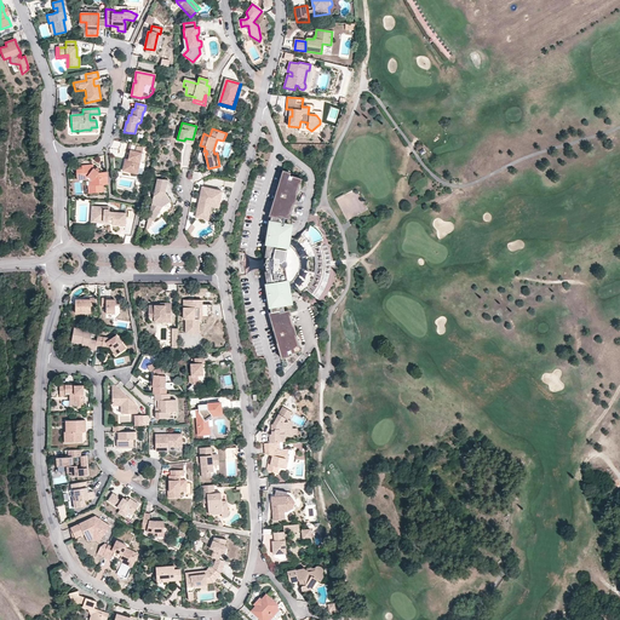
[(142,154),(143,148),(130,145),(128,150),(130,151),(128,160),(126,160),(124,172),(138,174),(141,164),(142,164),(144,154),(142,154)]
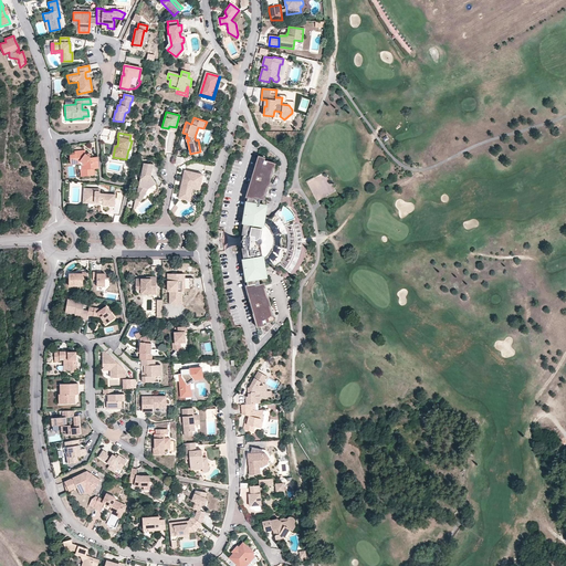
[(86,155),(85,152),(75,153),(75,155),(69,156),(70,163),(79,161),(80,164),(81,165),(84,165),(84,168),(82,170),(80,170),(81,177),(94,176),(93,169),(98,169),(97,158),(91,158),(86,155)]
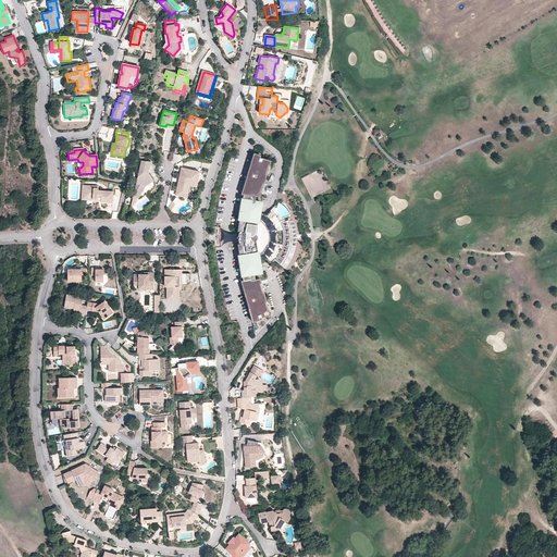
[(172,161),(181,162),(182,155),(174,153),(172,161)]
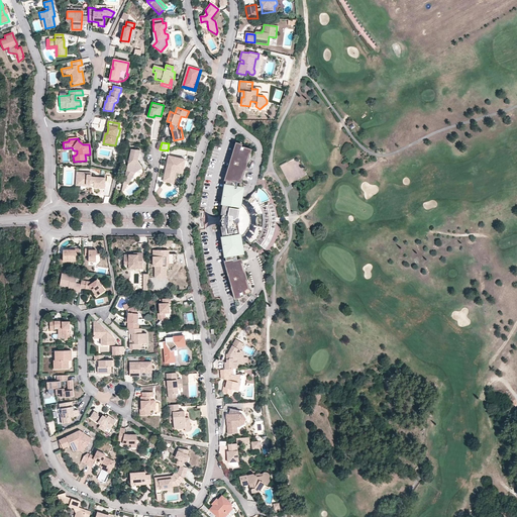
[(241,144),(234,142),(224,181),(226,181),(223,200),(226,201),(225,219),(223,218),(223,223),(225,223),(225,240),(223,240),(226,261),(224,262),(228,275),(235,300),(242,298),(241,295),(243,295),(251,293),(250,288),(251,287),(251,286),(251,285),(250,284),(250,283),(249,281),(249,280),(248,280),(247,280),(246,276),(245,276),(243,270),(236,272),(233,260),(233,259),(243,256),(240,242),(248,241),(250,244),(257,239),(261,231),(253,228),(252,220),(259,214),(261,209),(254,199),(250,195),(247,199),(241,198),(243,185),(233,183),(233,182),(233,181),(241,183),(247,162),(248,162),(249,161),(249,160),(250,159),(250,157),(250,156),(250,154),(250,153),(249,153),(251,148),(242,146),(240,146),(241,144)]
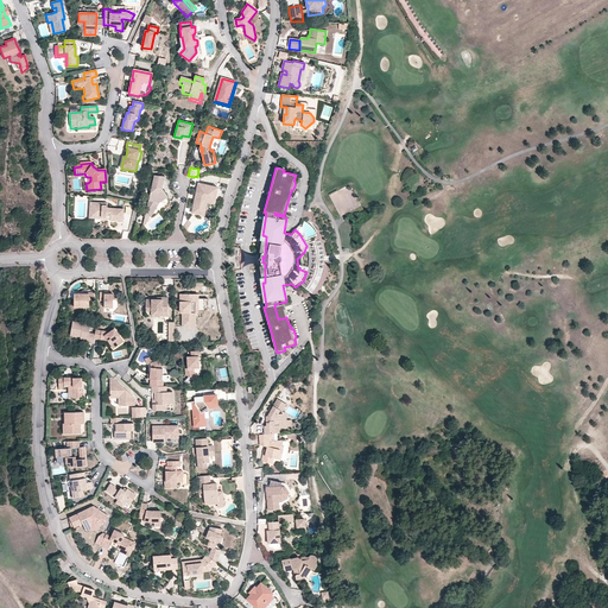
[(159,203),(168,197),(162,188),(165,176),(154,176),(145,215),(152,217),(153,217),(159,203)]
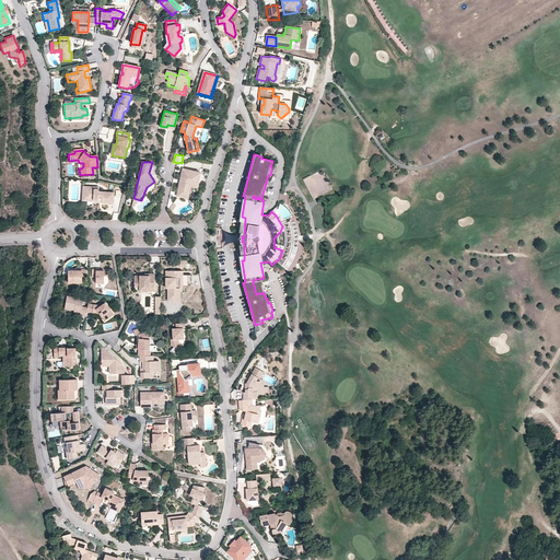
[(201,172),(183,168),(179,183),(181,183),(181,186),(178,186),(176,199),(185,200),(187,186),(190,184),(198,186),(201,172)]
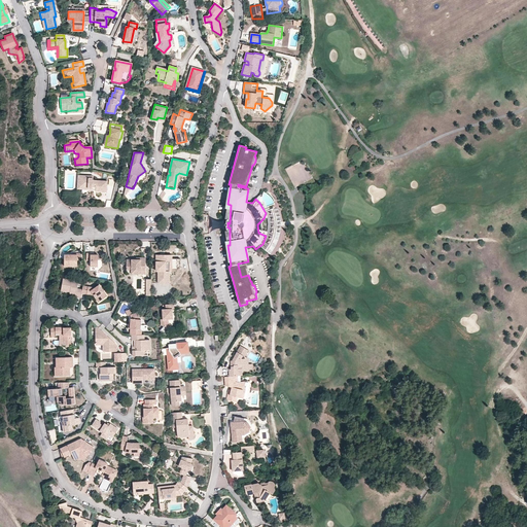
[(186,177),(186,175),(179,173),(176,175),(174,188),(177,189),(179,176),(186,177)]
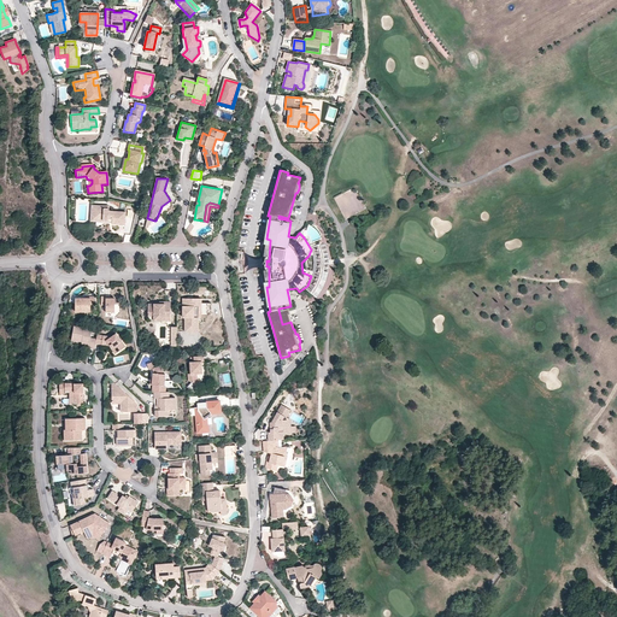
[(123,228),(123,225),(123,218),(125,218),(125,212),(109,212),(109,210),(103,210),(103,207),(90,206),(90,212),(94,212),(95,215),(95,219),(99,219),(101,222),(101,224),(106,224),(106,219),(112,219),(112,224),(112,225),(113,227),(123,228)]
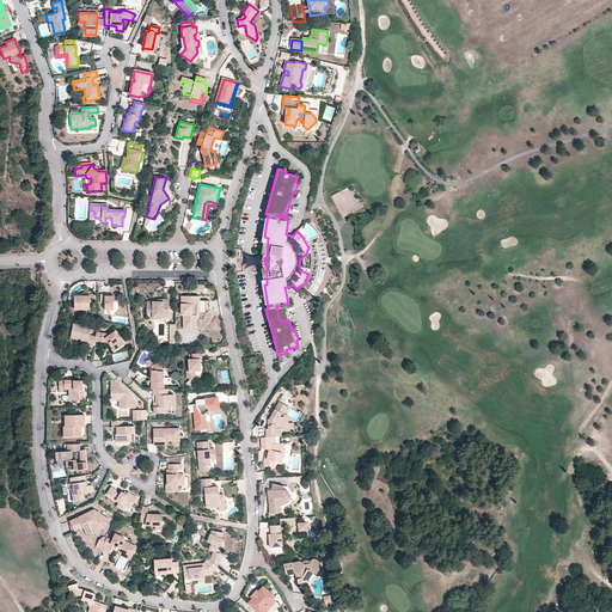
[(95,218),(95,213),(93,210),(90,210),(90,221),(101,222),(101,220),(98,218),(95,218)]
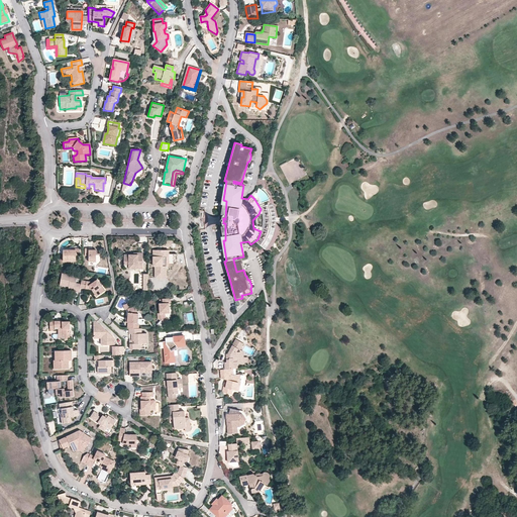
[(72,250),(64,250),(64,262),(76,262),(76,256),(80,255),(80,248),(76,248),(76,250),(72,250)]
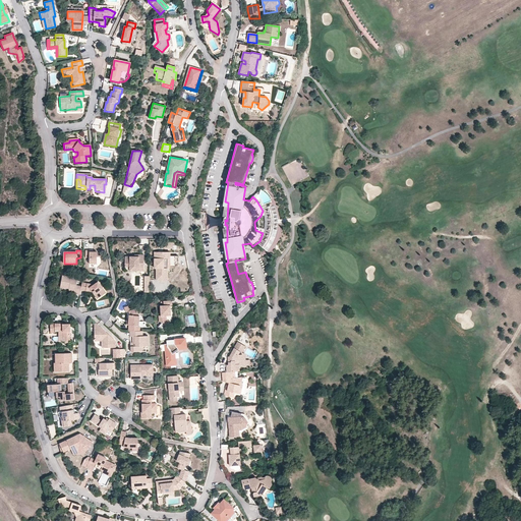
[(97,264),(97,252),(93,252),(90,252),(90,250),(85,250),(85,258),(89,258),(89,264),(97,264)]
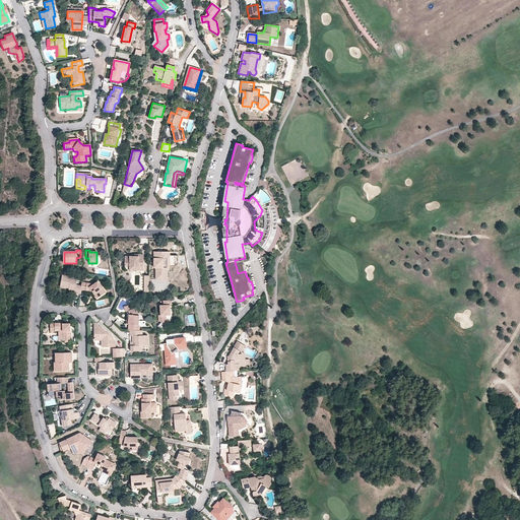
[(155,267),(155,276),(165,276),(165,267),(167,267),(170,267),(170,263),(176,263),(176,255),(170,255),(169,251),(163,251),(163,254),(158,254),(157,251),(153,251),(153,267),(155,267)]
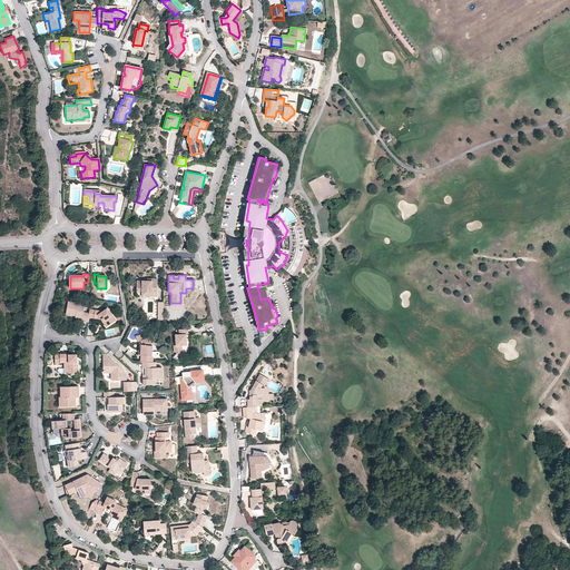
[(147,279),(136,279),(136,292),(147,292),(147,296),(157,296),(157,277),(151,277),(151,279),(147,279)]
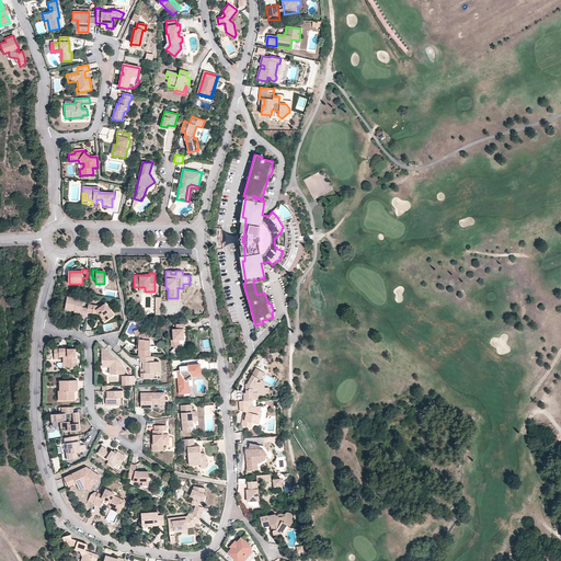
[(178,298),(168,298),(168,301),(181,301),(180,288),(178,288),(178,298)]
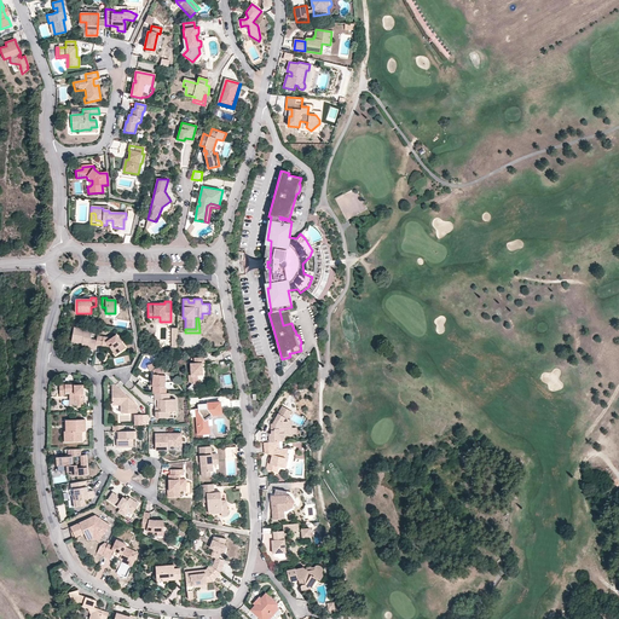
[(71,341),(81,343),(85,343),(84,346),(90,346),(88,350),(94,351),(96,345),(97,340),(91,339),(92,331),(74,328),(71,341)]
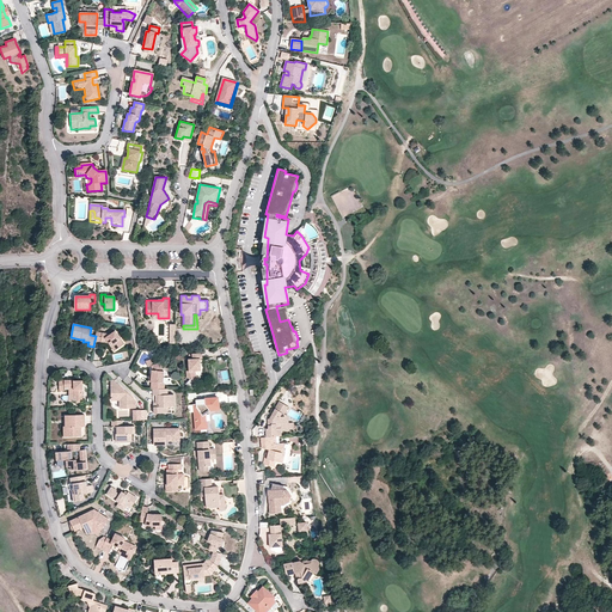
[(176,343),(176,324),(165,324),(165,336),(158,336),(158,344),(176,343)]
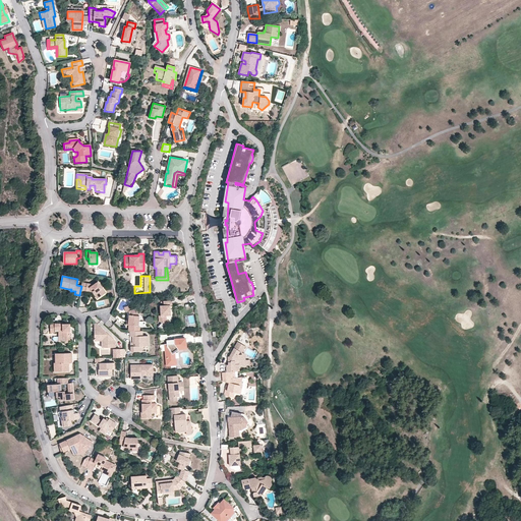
[(81,283),(81,286),(80,290),(93,292),(98,299),(106,293),(98,282),(94,285),(81,283)]
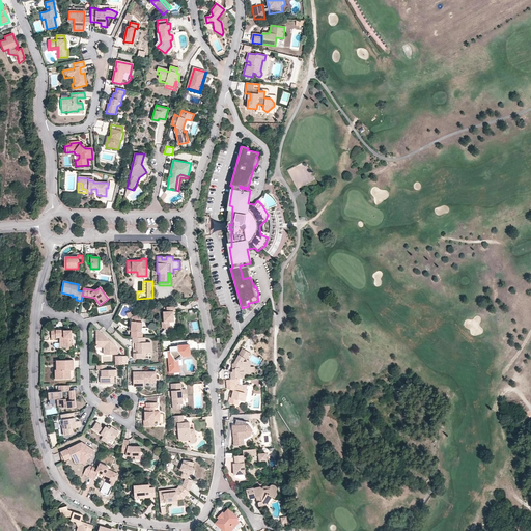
[(176,306),(167,307),(167,311),(164,311),(164,322),(162,322),(162,328),(165,328),(169,332),(173,328),(170,326),(170,322),(174,322),(174,316),(172,316),(171,311),(174,311),(176,311),(176,306)]
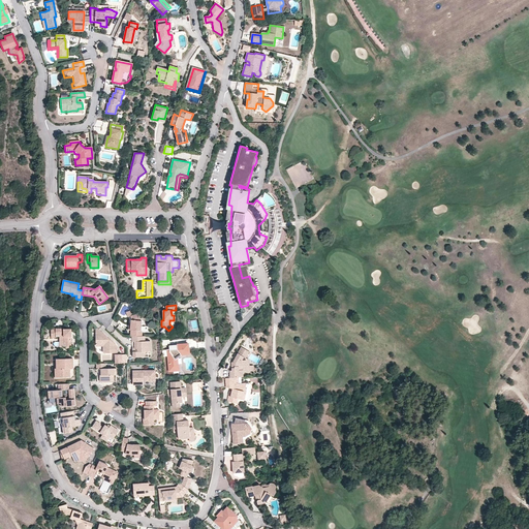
[(139,321),(138,321),(136,314),(132,315),(129,316),(130,319),(129,320),(129,324),(129,330),(130,330),(130,337),(131,337),(142,336),(142,331),(141,331),(139,321)]
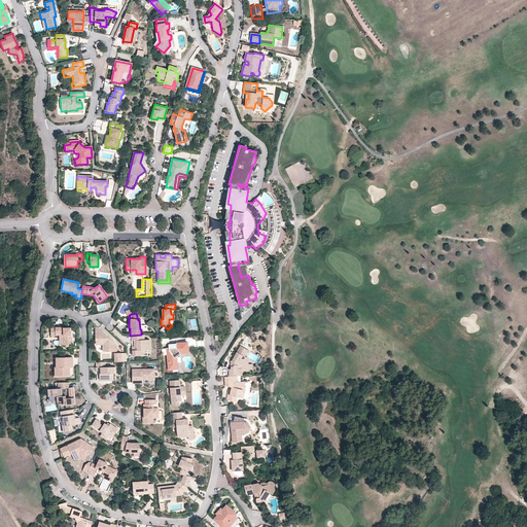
[(56,332),(60,331),(63,331),(63,335),(64,341),(65,341),(65,344),(71,344),(71,327),(64,327),(63,326),(50,326),(50,336),(56,336),(56,332)]
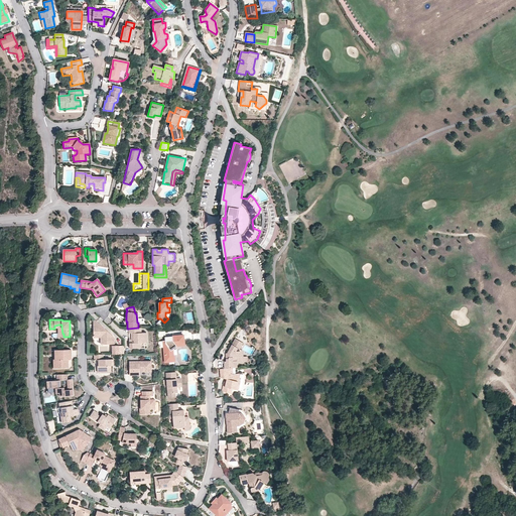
[(95,320),(93,320),(93,336),(102,336),(102,344),(112,344),(112,355),(116,354),(124,354),(124,346),(113,346),(113,338),(106,331),(104,331),(104,329),(101,329),(100,328),(101,327),(95,320)]
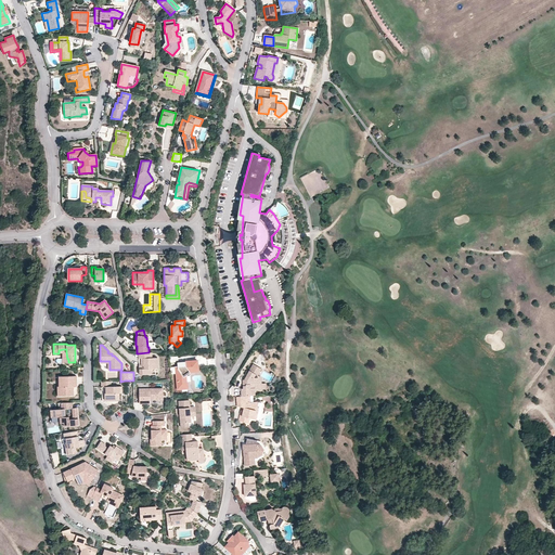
[(152,359),(152,352),(149,352),(138,353),(138,359),(140,359),(142,359),(142,365),(139,365),(139,375),(150,375),(150,370),(152,369),(157,369),(157,358),(152,359)]
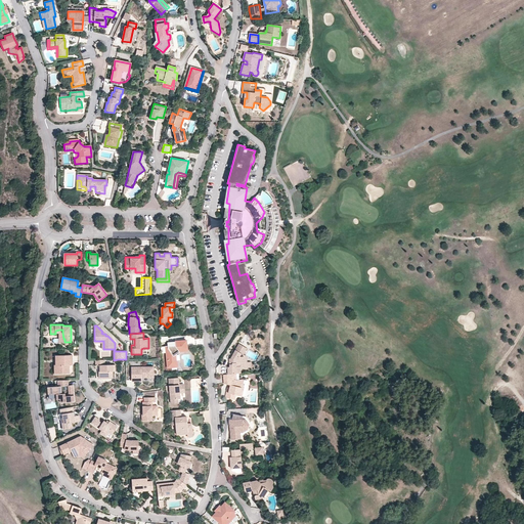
[(186,340),(167,342),(167,346),(167,349),(165,349),(167,367),(178,366),(177,361),(174,359),(174,356),(176,354),(180,351),(187,350),(186,340)]
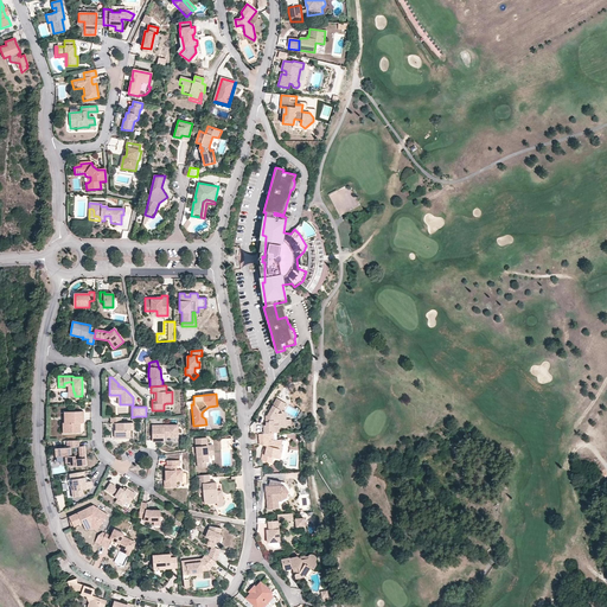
[(120,395),(109,395),(109,397),(117,397),(119,404),(120,404),(120,395)]
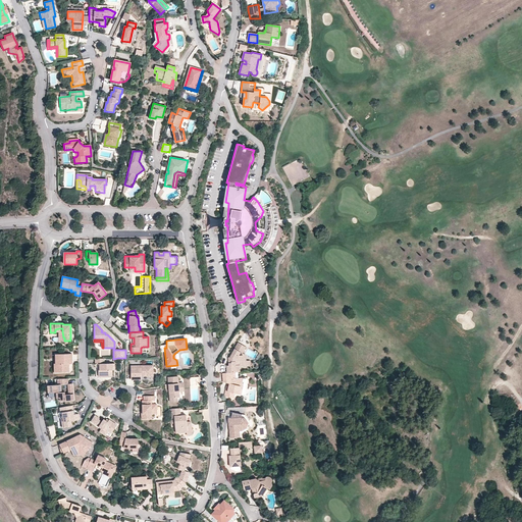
[(242,355),(241,354),(245,347),(238,343),(229,354),(229,357),(227,357),(228,363),(230,363),(230,365),(228,365),(226,365),(226,372),(232,372),(235,372),(240,371),(239,366),(244,366),(244,365),(244,362),(242,361),(243,359),(242,355)]
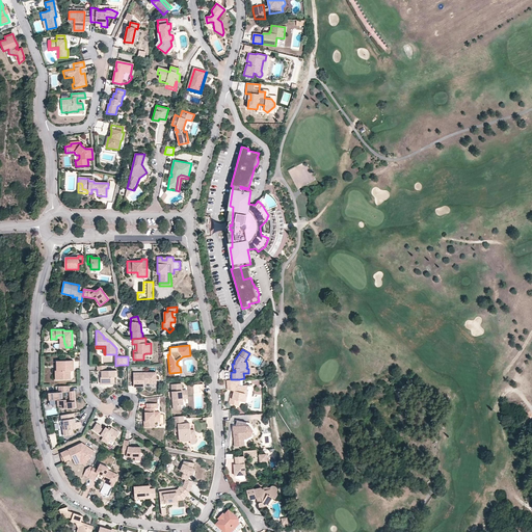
[(249,360),(245,361),(246,362),(247,366),(246,368),(248,369),(248,372),(255,371),(254,366),(249,366),(249,360)]
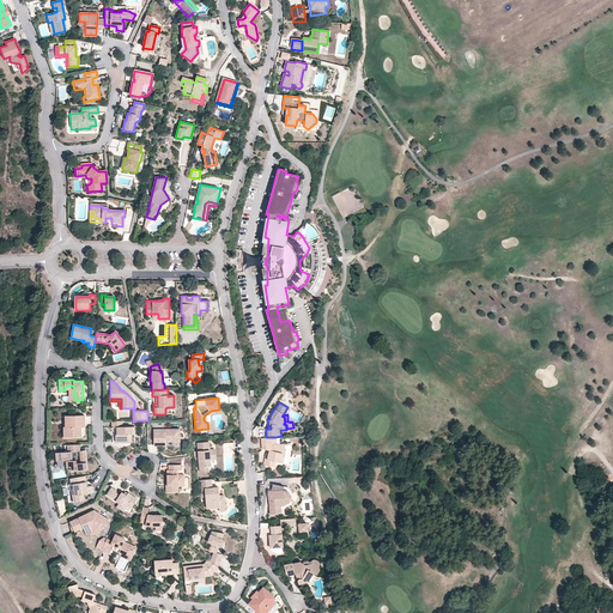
[(84,423),(84,416),(65,416),(65,428),(67,428),(68,437),(82,437),(80,426),(80,423),(84,423)]
